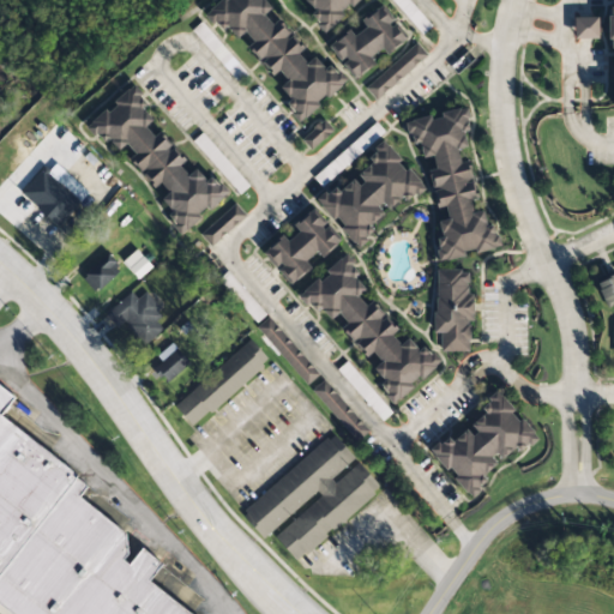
[(347,88),(324,58),(308,61),(304,55),(301,44),(282,19),(271,23),(265,0),(222,0),(210,11),(234,42),(247,38),(247,41),(288,94),(292,109),(301,121),(347,88)]
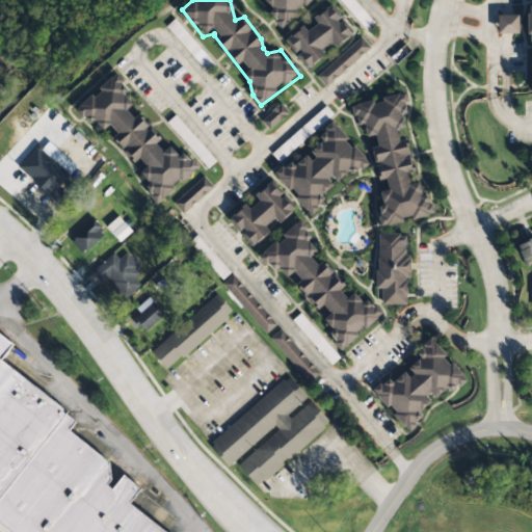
[(314,0),(260,0),(285,27),(314,0)]
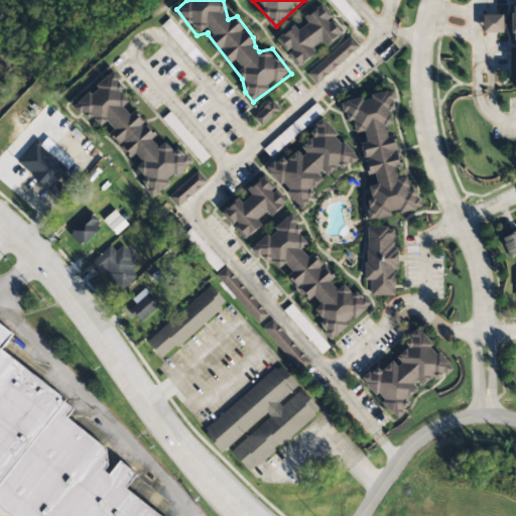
[(345,33),(321,4),(303,17),(308,23),(299,29),(295,24),(278,38),(300,68),(345,33)]
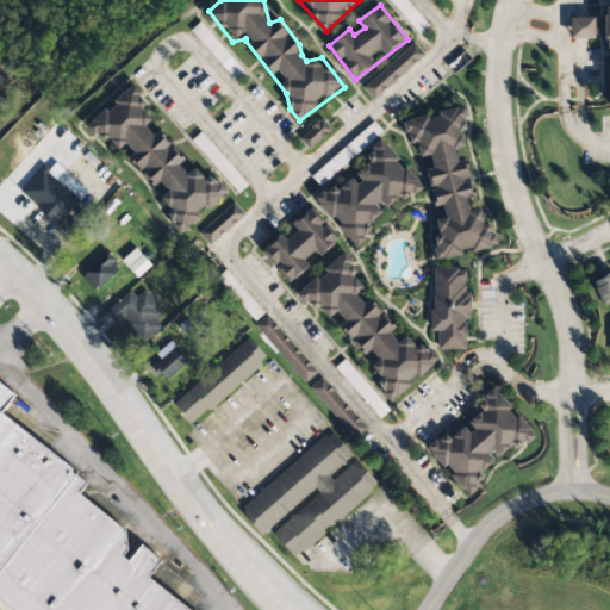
[(423,54),(412,43),(363,89),(374,100),(423,54)]
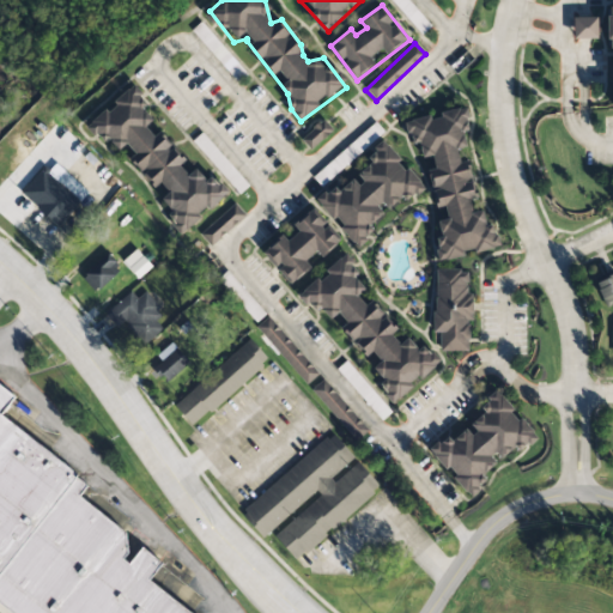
[(248,73),(219,44),(211,52),(240,82),(248,73)]
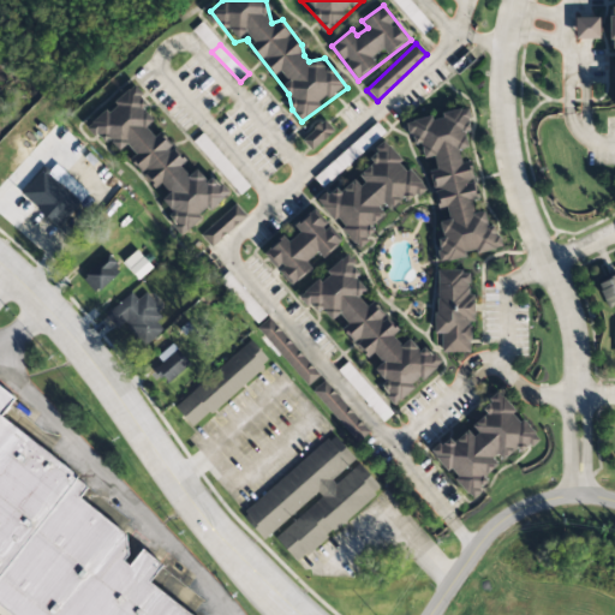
[(230,193),(225,187),(199,173),(196,169),(189,175),(180,167),(185,160),(160,132),(154,137),(145,127),(153,120),(143,109),(147,102),(133,87),(106,111),(84,129),(120,150),(126,144),(135,154),(130,160),(155,189),(161,184),(169,193),(162,199),(173,212),(167,218),(181,236),(196,224),(206,208),(209,210),(230,193)]
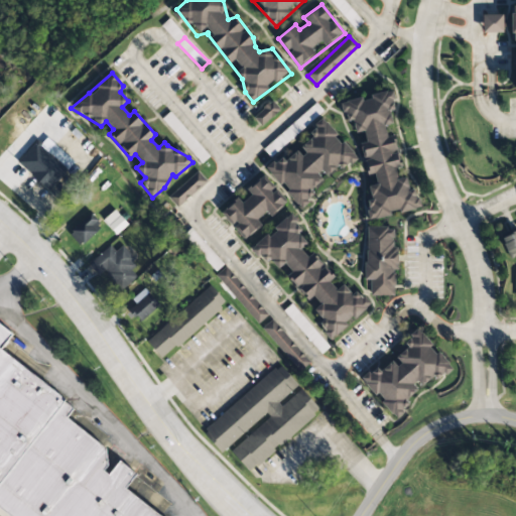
[(423,211),(420,190),(412,191),(409,172),(404,172),(392,93),(343,100),(347,122),(355,121),(356,133),(365,132),(366,142),(363,143),(374,218),(423,211)]
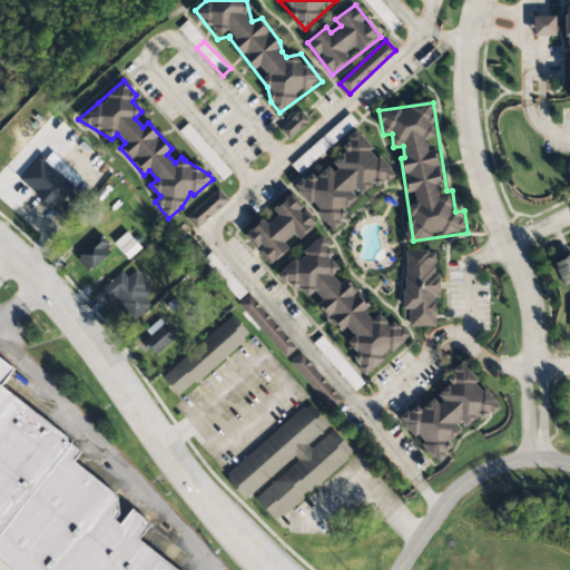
[(310,121),(301,111),(279,128),(288,139),(310,121)]
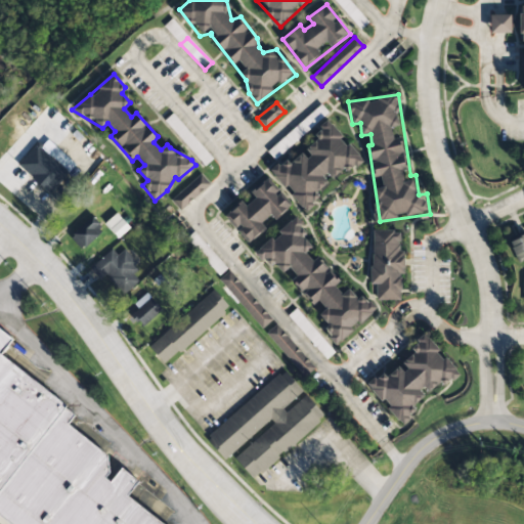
[(268,151),(275,160),(328,112),(320,103),(268,151)]
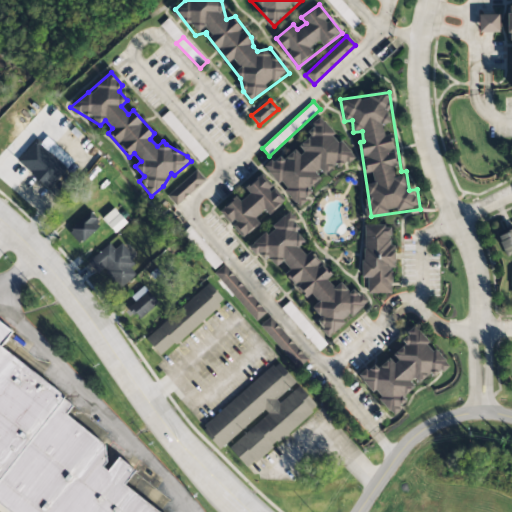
[(298,205),(355,156),(324,119),(267,167),(298,205)]
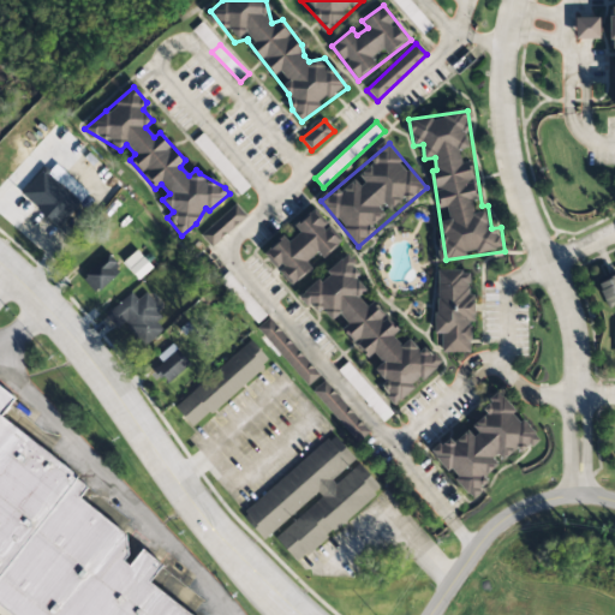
[(34,203),(57,226),(88,195),(65,172),(34,203)]
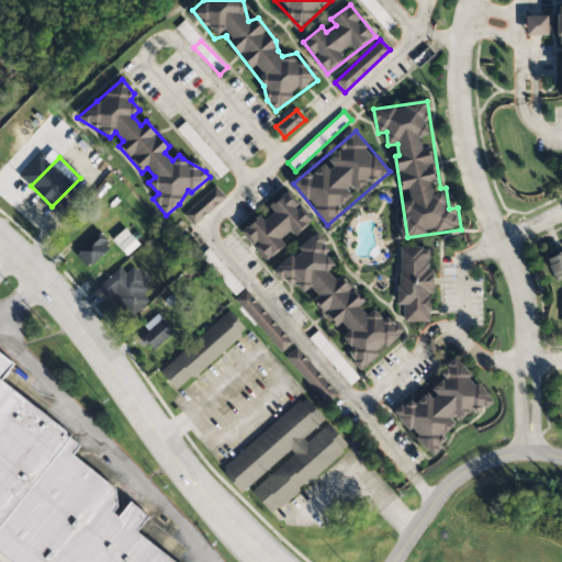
[(224,197),(214,187),(184,215),(194,225),(224,197)]
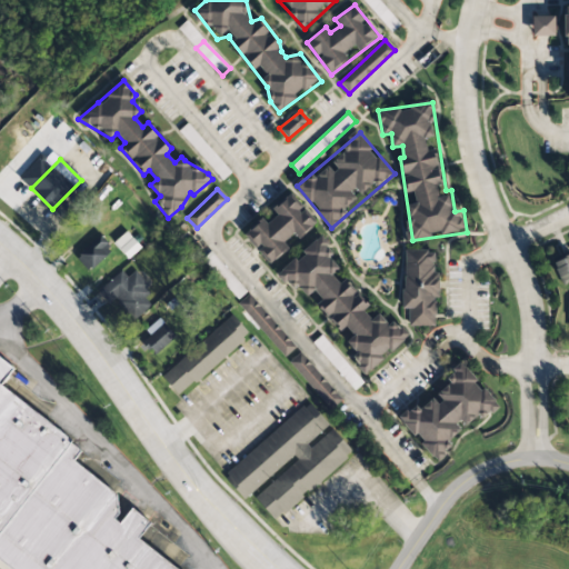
[(272,265),(290,248),(285,241),(296,232),(301,239),(318,225),(291,193),(273,209),(277,215),(267,223),(263,218),(246,233),(272,265)]
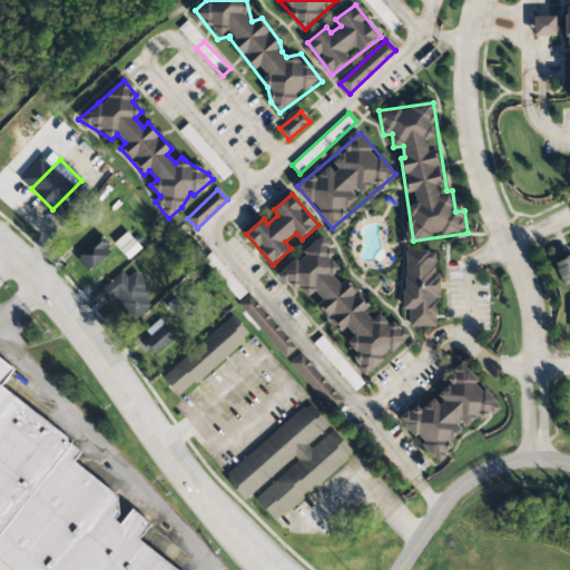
[(128,259),(141,248),(126,232),(114,243),(128,259)]
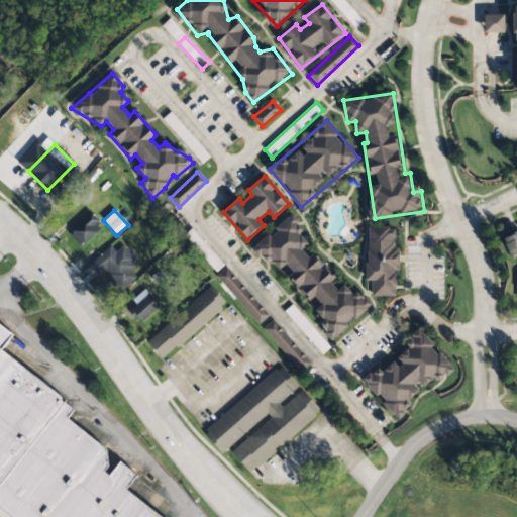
[(82,246),(102,225),(90,212),(69,233),(82,246)]
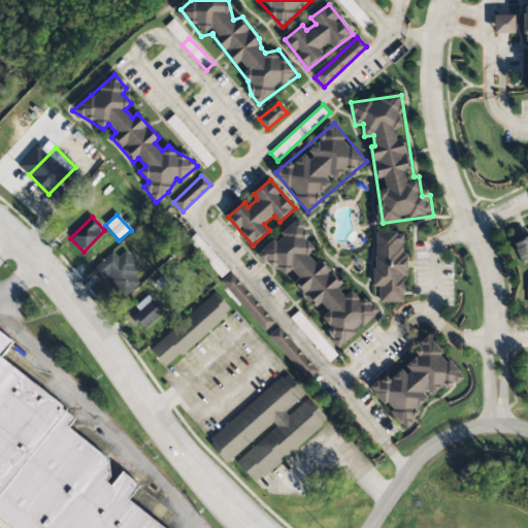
[(261,251),(284,279),(294,270),(301,278),(296,283),(317,308),(316,310),(343,344),(382,315),(370,300),(365,304),(354,291),(349,294),(315,253),(319,250),(297,223),(261,251)]
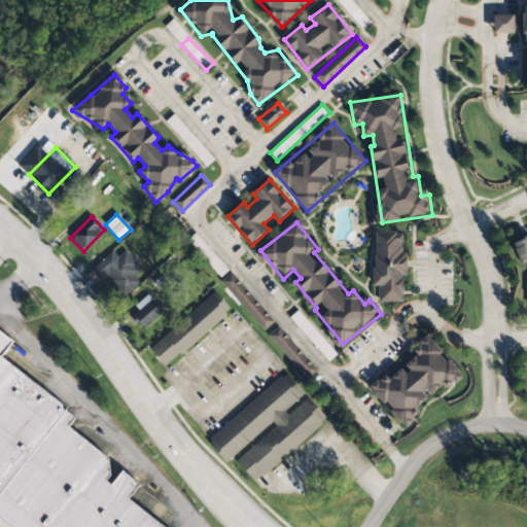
[(403,303),(407,233),(377,231),(374,301),(403,303)]
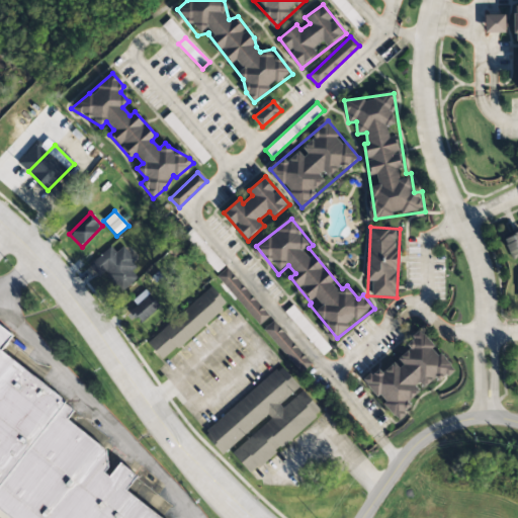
[(222,262),(191,229),(184,236),(214,269),(222,262)]
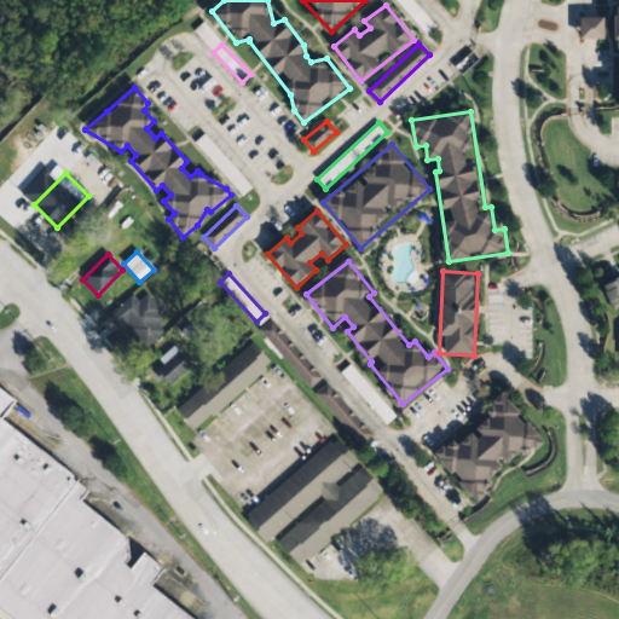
[(618,278),(601,283),(609,310),(618,306),(618,278)]
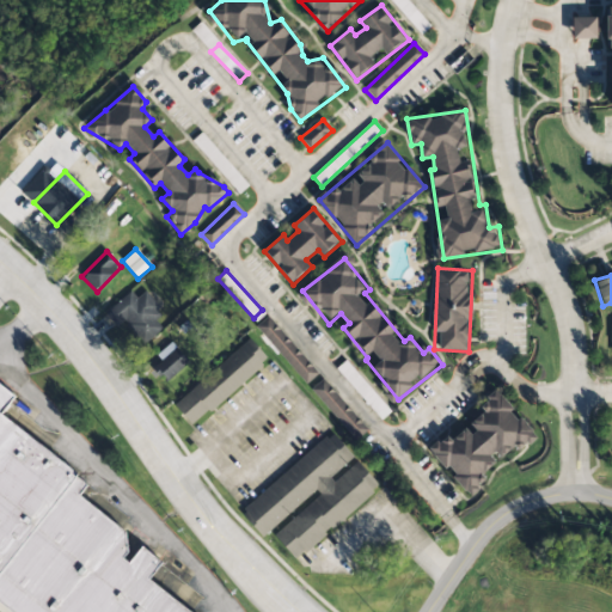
[(163,329),(155,319),(164,312),(148,291),(136,299),(132,292),(105,311),(117,328),(126,322),(142,344),(163,329)]
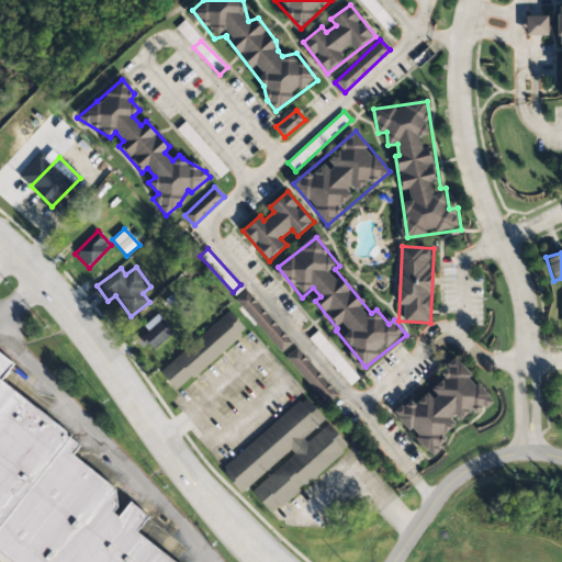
[(290,345),(248,289),(236,298),(279,353),(290,345)]
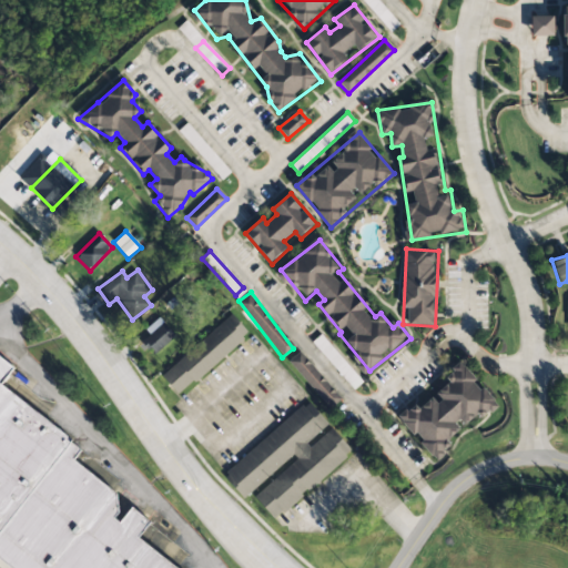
[(162,374),(180,395),(251,334),(233,314),(162,374)]
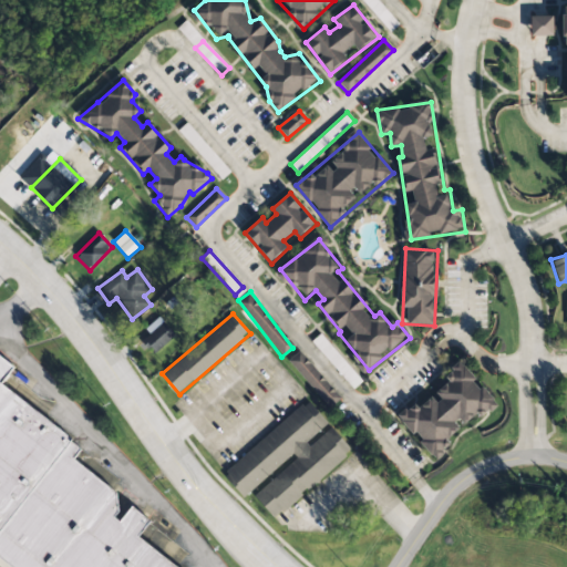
[(175,336),(162,320),(142,339),(155,353),(175,336)]
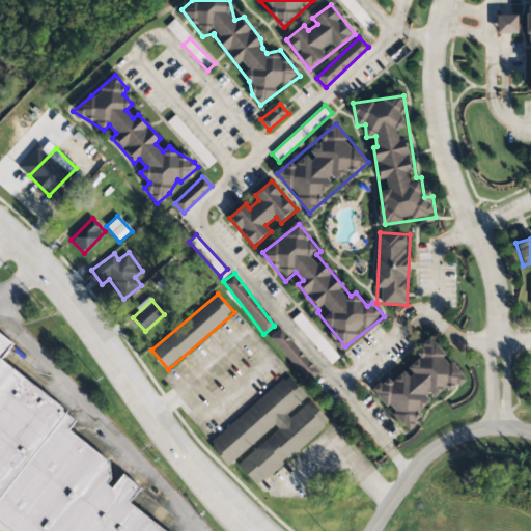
[(0,530),(1,530),(166,530),(130,503),(141,488),(120,472),(121,470),(72,432),(81,420),(3,361),(16,344),(0,332),(0,530)]
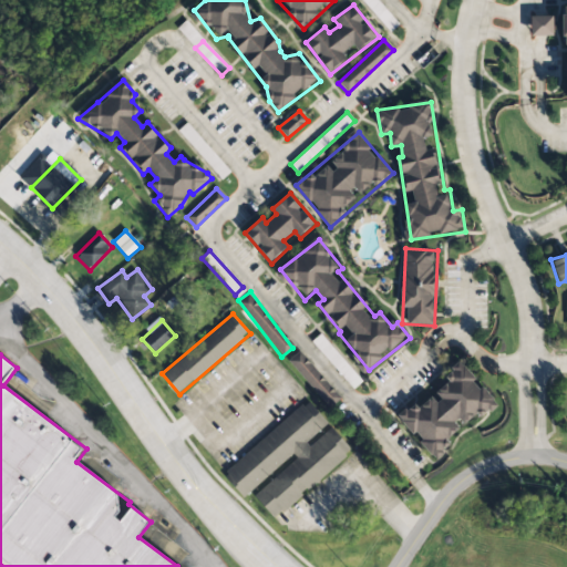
[(497,404),(464,364),(400,418),(434,457),(497,404)]
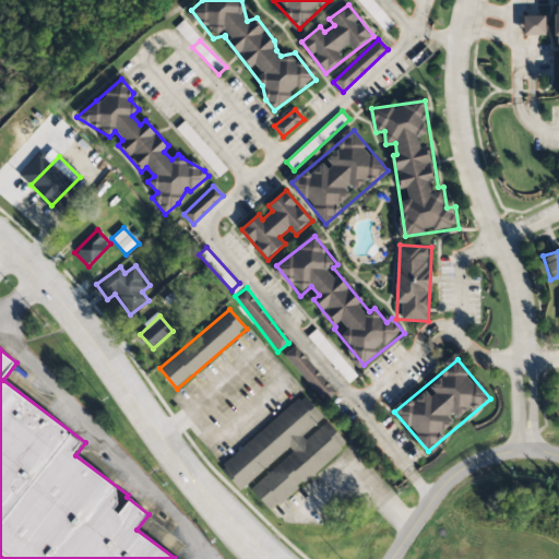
[(248,486),(270,511),(347,444),(325,419),(324,419),(304,394),(219,465),(241,491),(248,486)]
